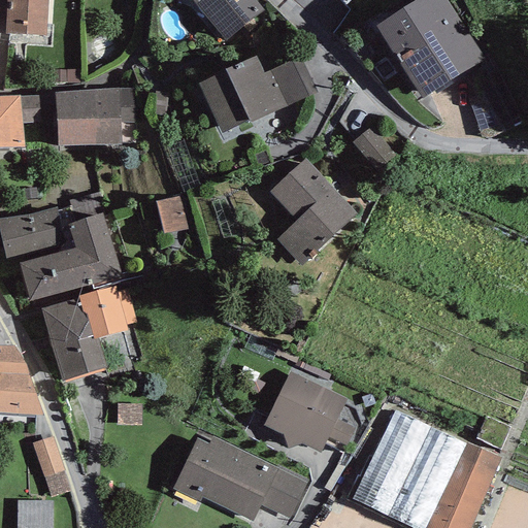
[(6,0),(6,34),(45,36),(47,0),(6,0)]
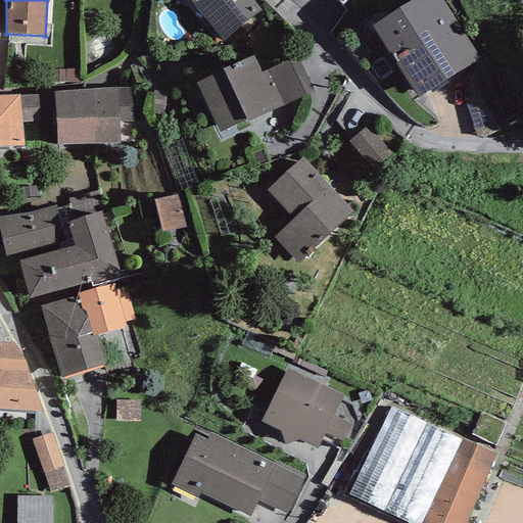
[(190,0),(223,41),(262,10),(252,0),(190,0)]
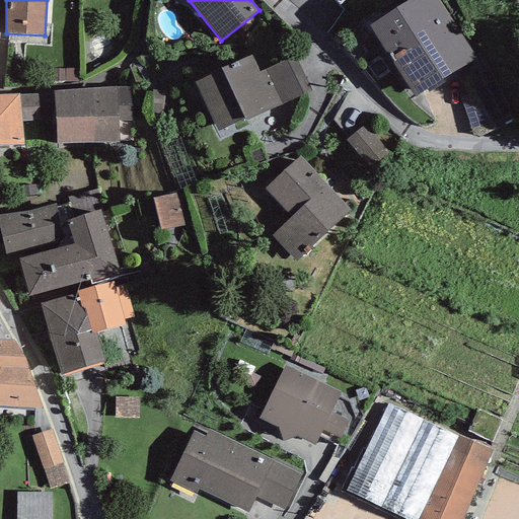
[(475,57),(438,0),(410,0),(369,25),(415,96),(475,57)]
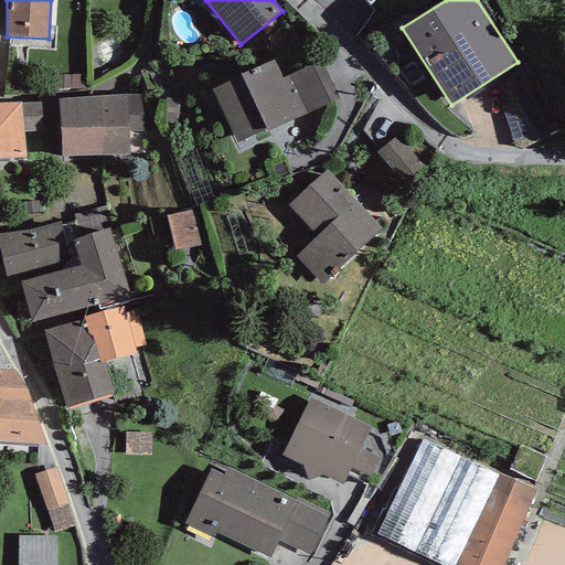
[(241,76),(212,91),(237,142),(266,128),(267,131),(339,99),(320,60),(283,77),(274,61),(241,74),(241,76)]
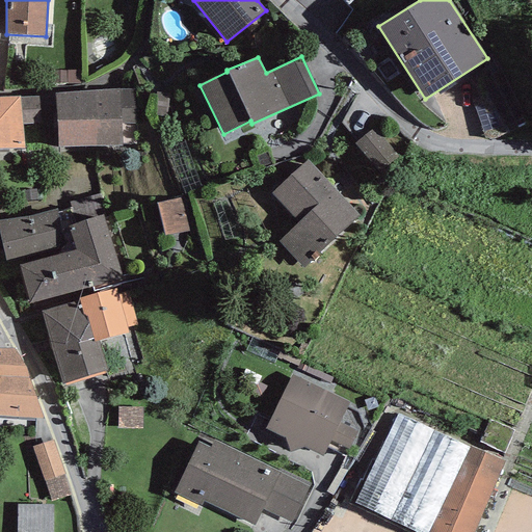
[(120,89),(55,92),(57,149),(122,145),(121,125),(120,89)]
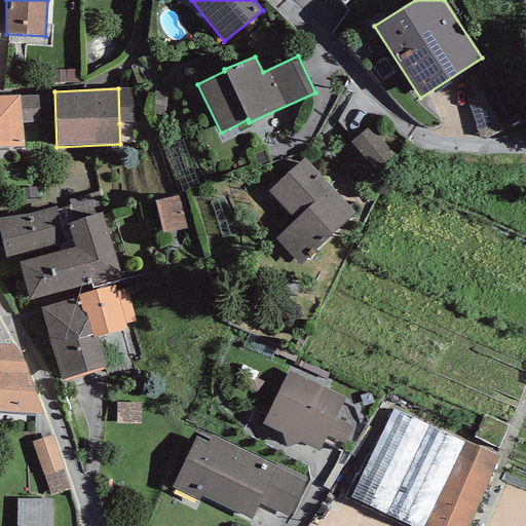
[(118,88),(119,123),(139,122),(138,88),(118,88)]
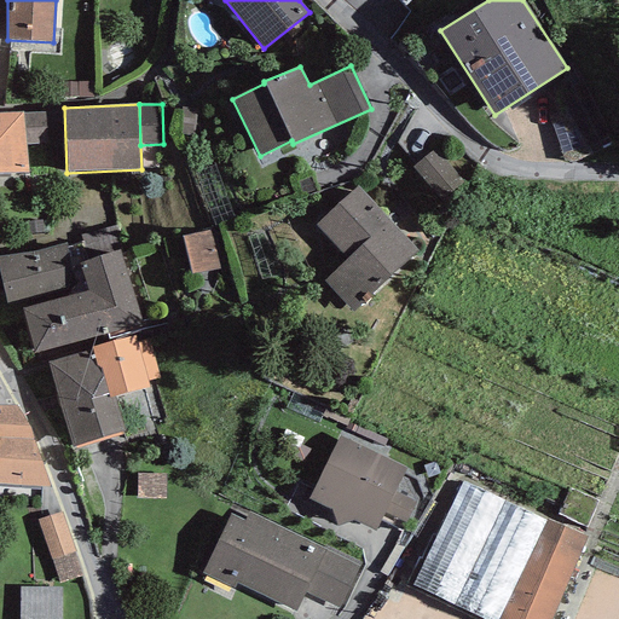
[(204,108),(183,106),(180,136),(202,137),(204,108)]
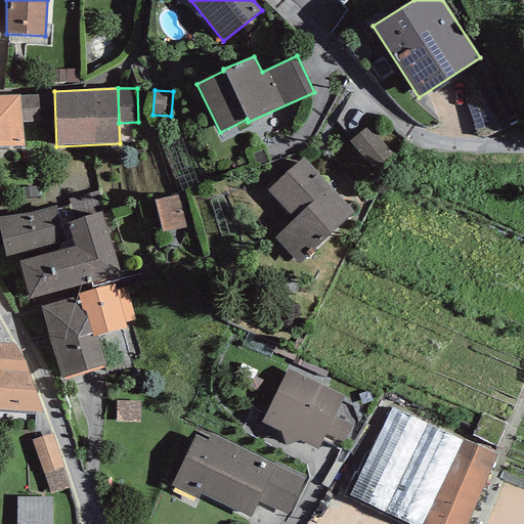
[(19,94),(0,95),(0,146),(24,146),(23,123),(19,95),(19,94)]
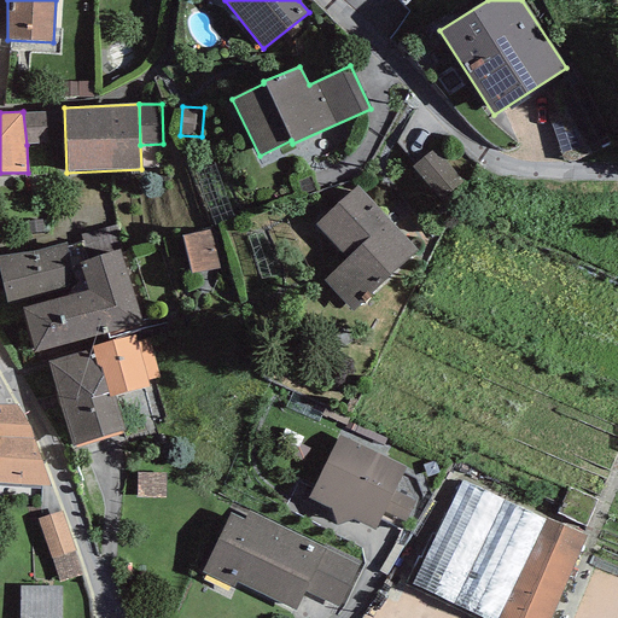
[(23,112),(27,145),(47,144),(45,112),(23,112)]
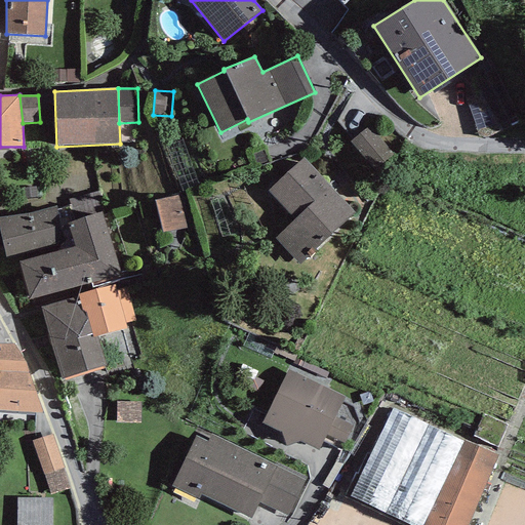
[(349,142),(373,172),(395,156),(370,125),(349,142)]
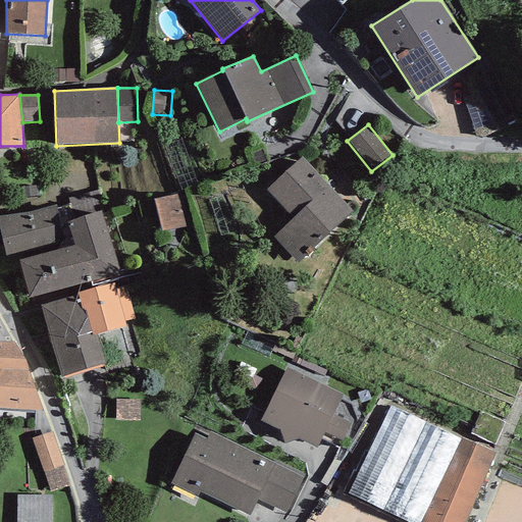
[(353,210),(302,156),(266,190),(293,218),(273,237),(298,263),(353,210)]
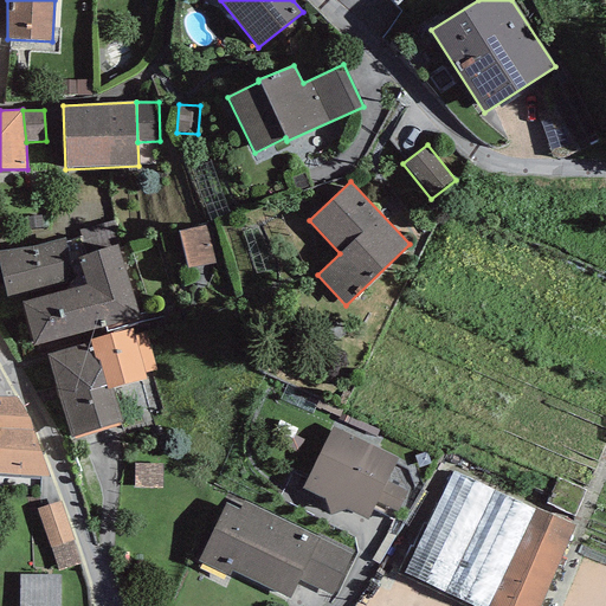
[(207,225),(179,232),(188,269),(216,262),(207,225)]
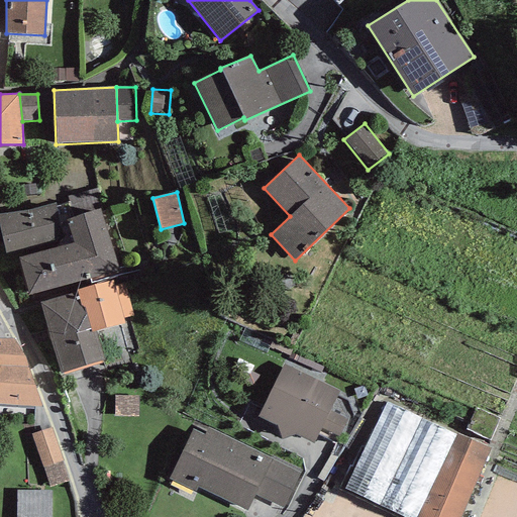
[(0,214),(0,231),(6,252),(62,237),(55,202),(25,211),(0,214)]
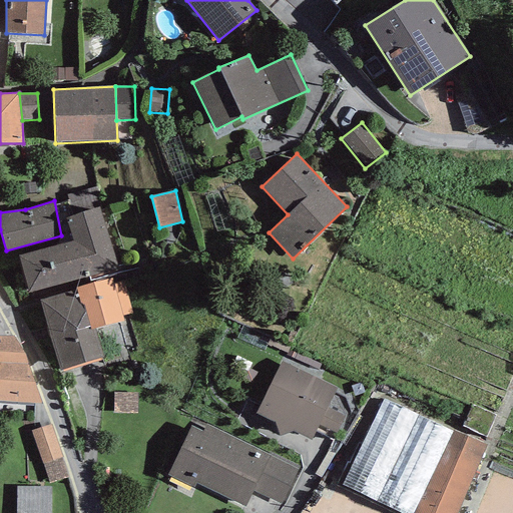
[(99,207),(65,218),(73,240),(19,255),(29,293),(118,268),(99,207)]
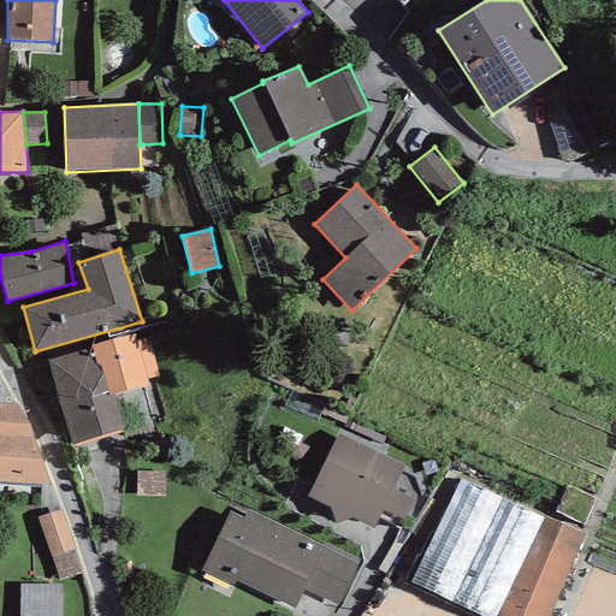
[(110,396),(114,395),(148,385),(147,379),(159,375),(149,339),(137,342),(135,333),(92,345),(92,348),(98,366),(101,365),(110,396)]
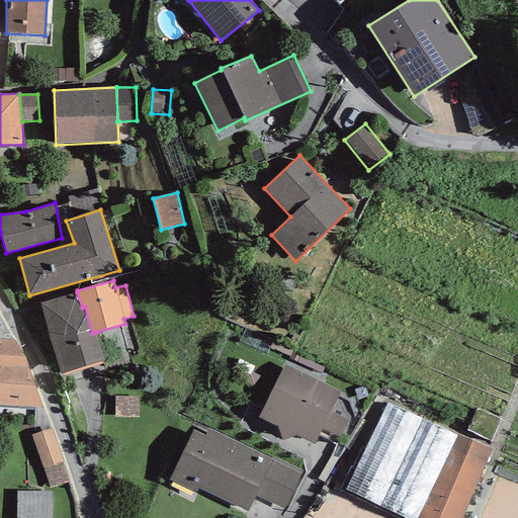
[(82,308),(77,292),(39,303),(61,374),(104,361),(96,332),(92,333),(85,307),(82,308)]
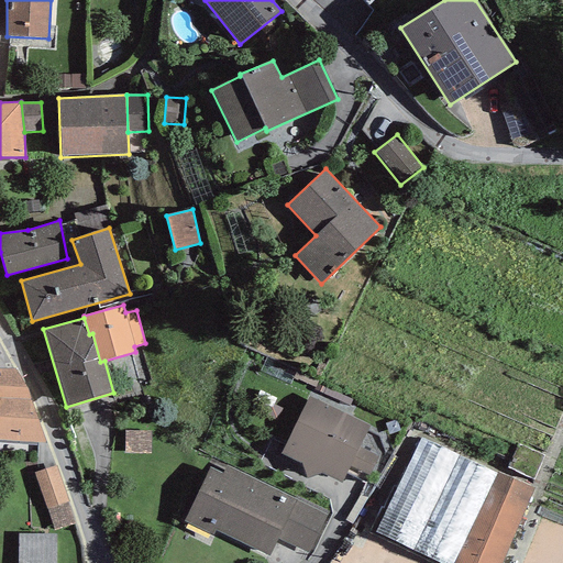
[(15,370),(0,368),(0,440),(46,444),(26,388),(15,370)]
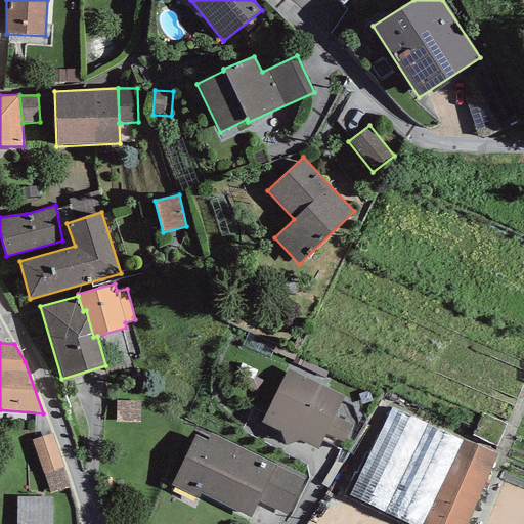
[(344,396),(287,368),(260,422),(281,432),(286,445),(299,440),(317,449),(325,433),(344,442),(352,425),(334,416),(344,396)]
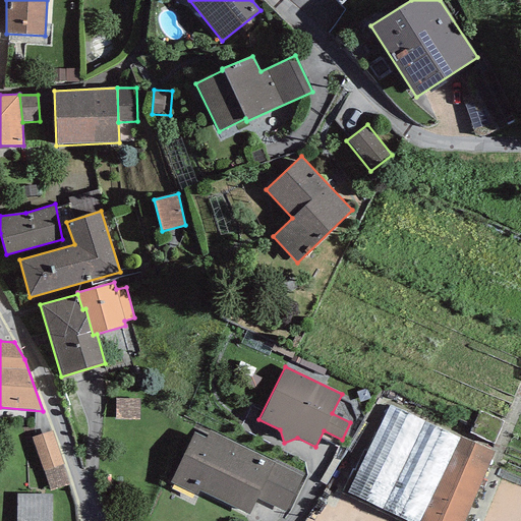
[(139,398),(116,398),(116,418),(139,418),(139,398)]
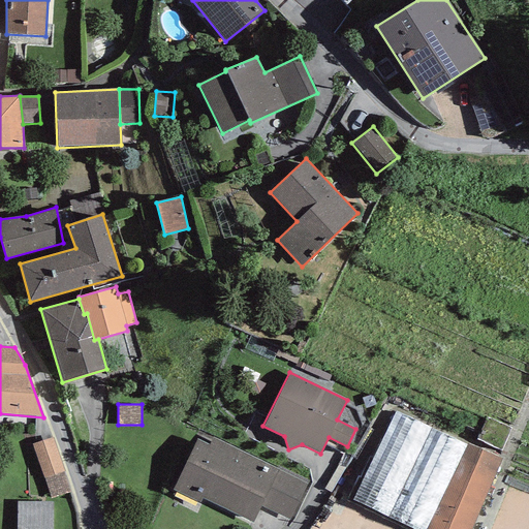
[(426,528),(468,444),(396,411),(352,500),(412,528),(426,528)]
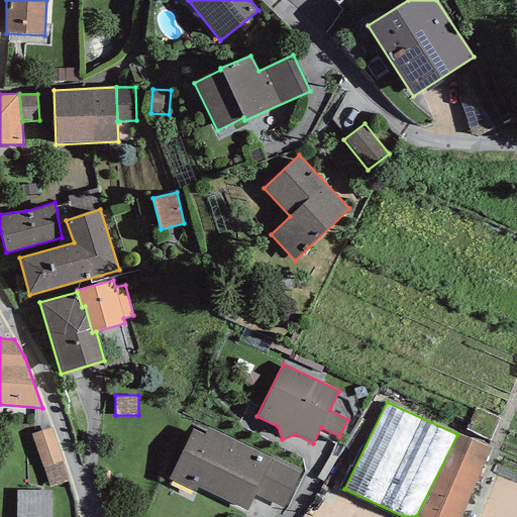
[(50,428),(32,435),(50,487),(70,480),(50,428)]
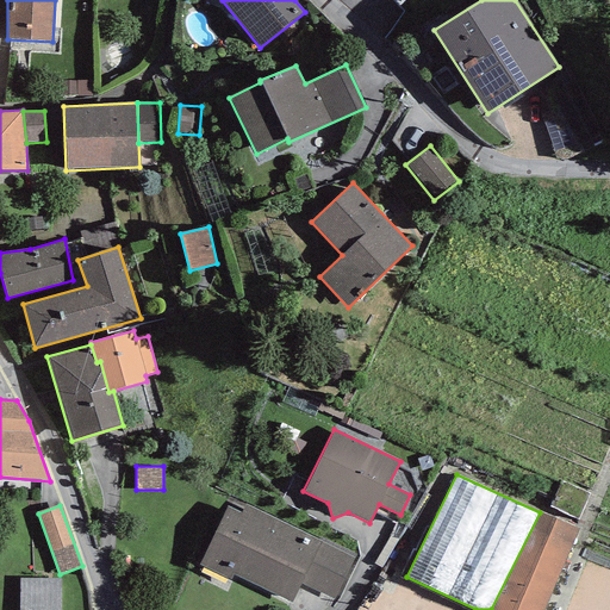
[(242,514),(228,506),(199,565),(230,580),(232,574),(291,603),(302,584),(335,599),(355,558),(244,505),(242,514)]
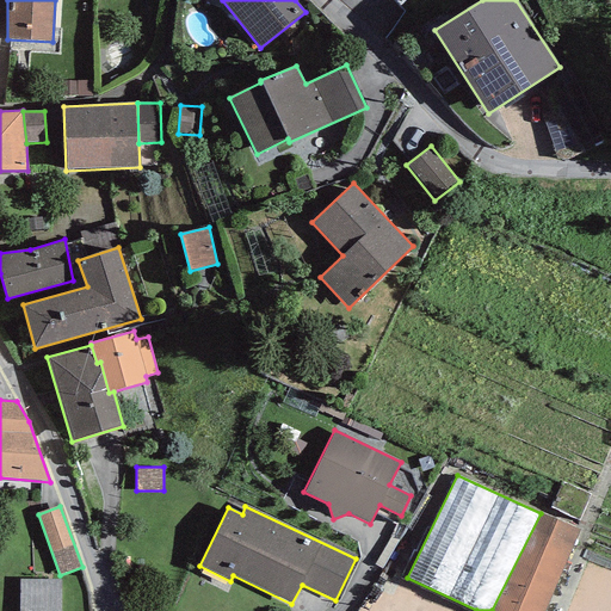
[(544,610),(580,530),(541,513),(492,610),(544,610)]
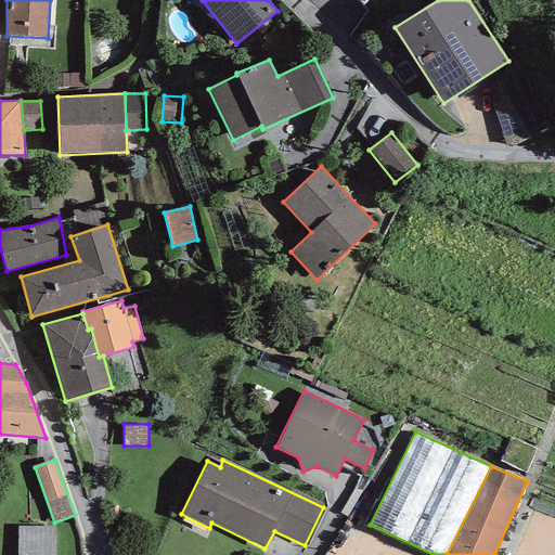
[(53,554),(54,527),(18,527),(17,554),(53,554)]
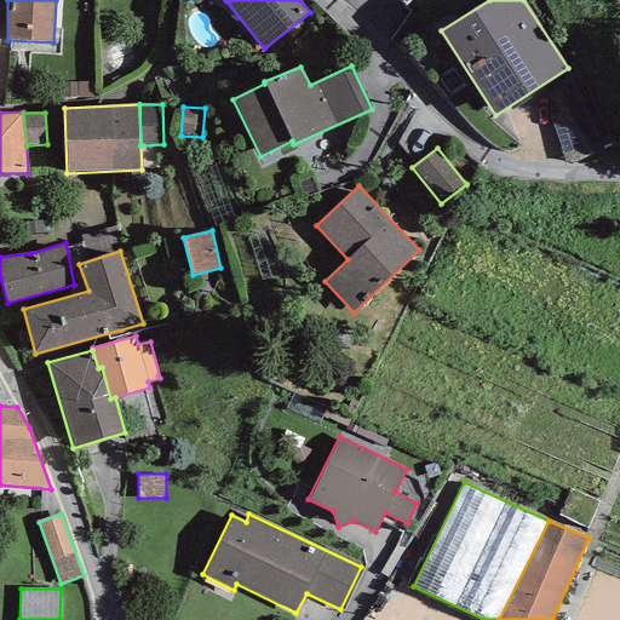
All buildings are outlined.
